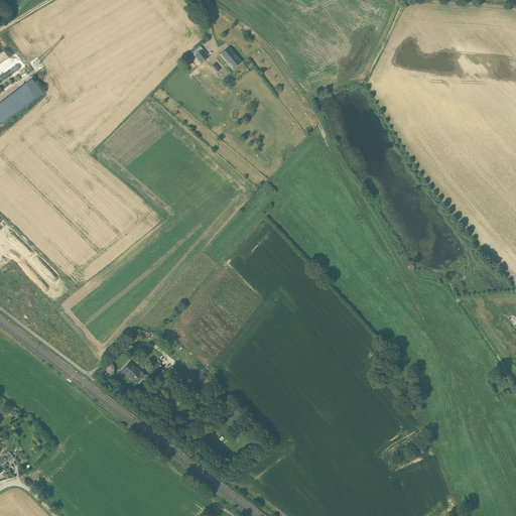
[(241,61),(229,47),(220,54),(232,70),(241,61)]
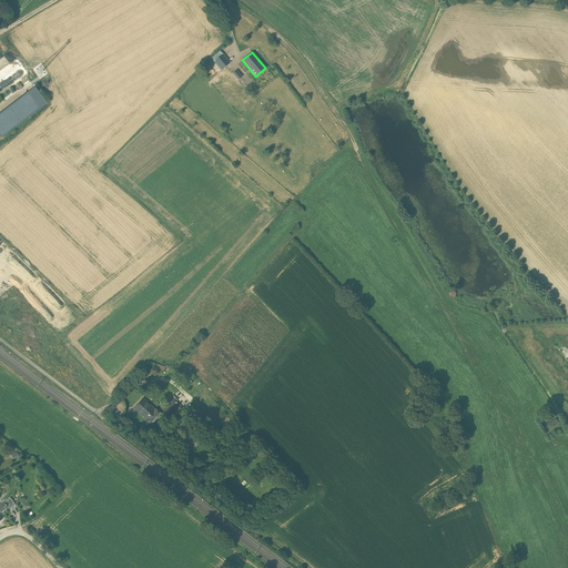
[(223,53),(214,61),(221,70),(225,67),(231,62),(223,53)]
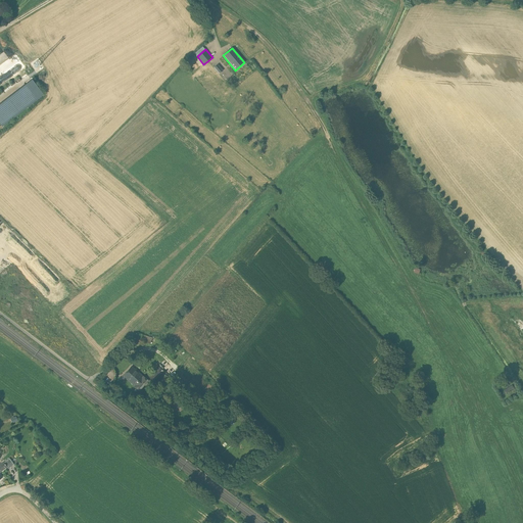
[(1,54),(0,54),(0,83),(20,69),(14,60),(8,63),(1,54)]
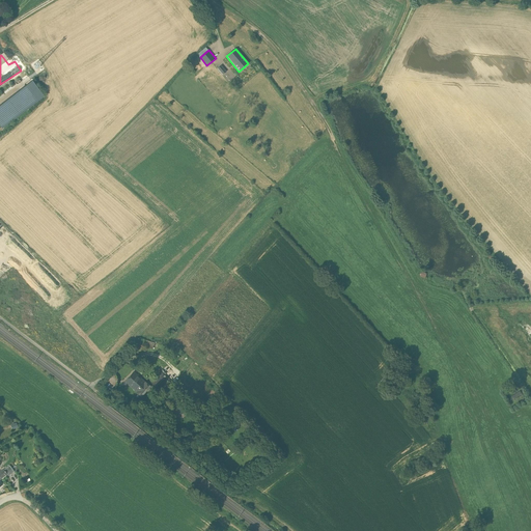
[(222,75),(226,71),(221,64),(217,68),(222,75)]
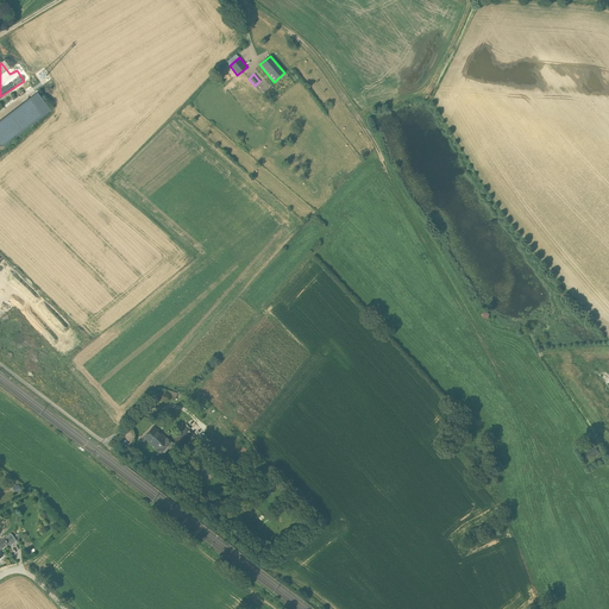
[(51,111),(37,93),(0,121),(0,144),(2,148),(51,111)]
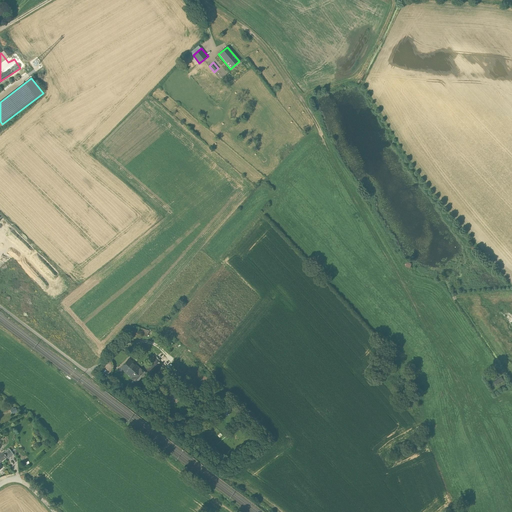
[(140,369),(129,359),(121,368),(132,378),(131,378),(136,383),(145,373),(140,368),(140,369)]
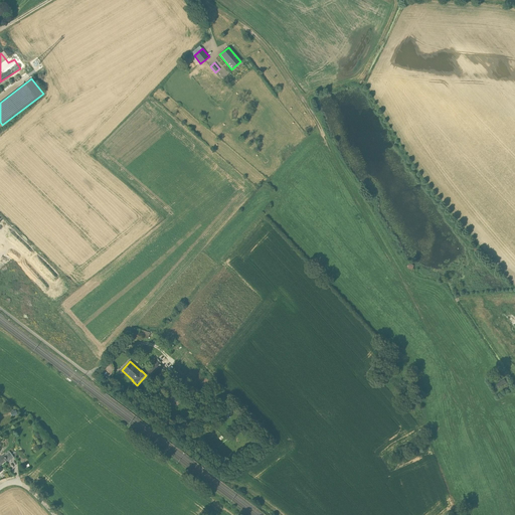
[(503,377),(493,383),(496,388),(506,382),(503,377)]
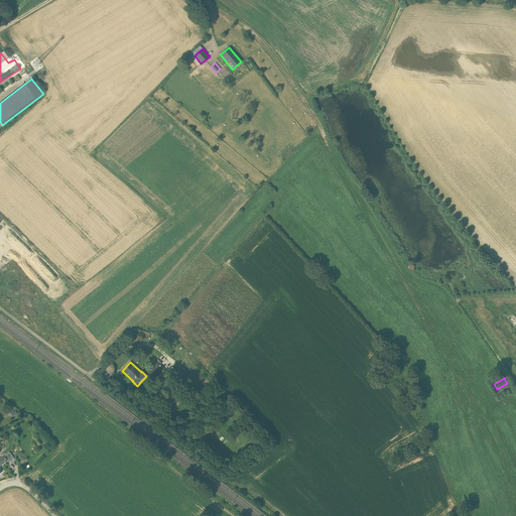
[(9,452),(4,456),(8,462),(14,458),(9,452)]
